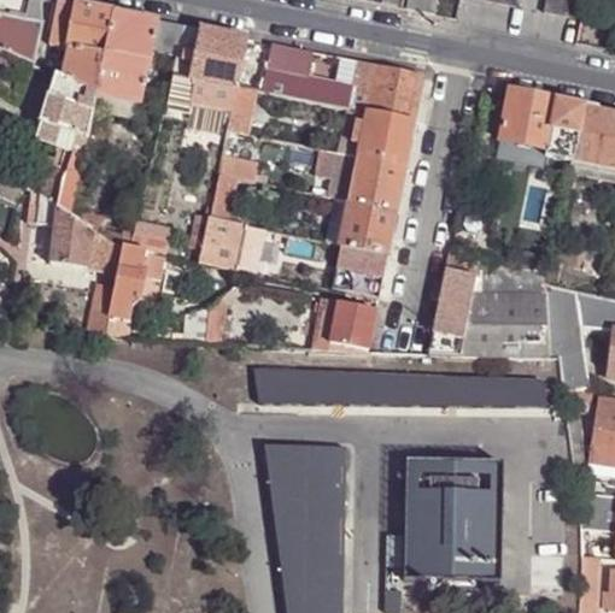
[(76,1),(66,0),(59,45),(68,47),(76,1)]
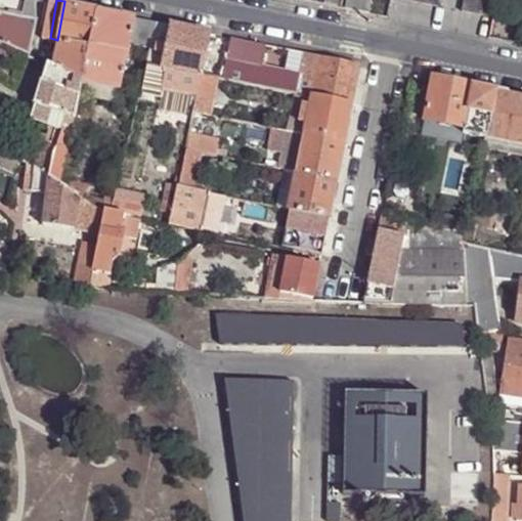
[(345,0),(344,7),(367,12),(371,0),(345,0)]
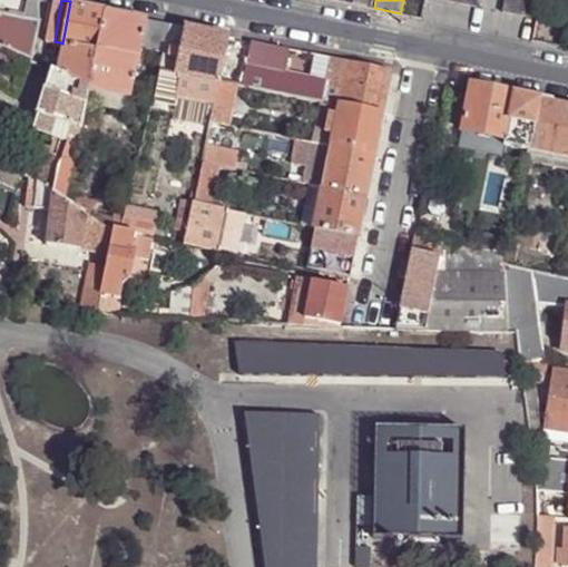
[(531,18),(535,0),(503,0),(501,11),(531,18)]
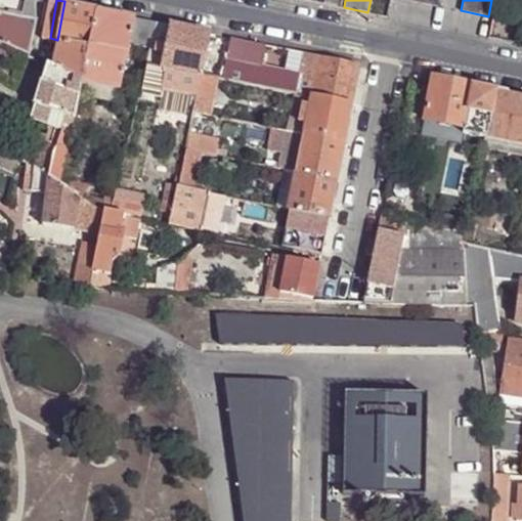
[(95,8),(64,1),(57,40),(53,64),(81,77),(95,8)]
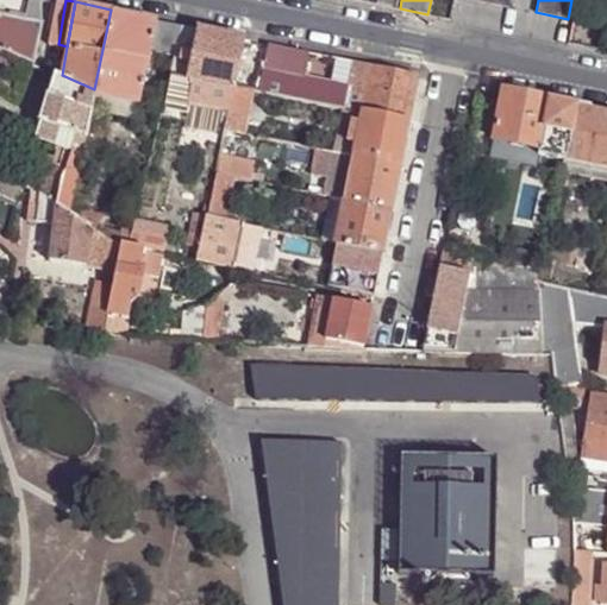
[(0,46),(33,62),(42,19),(0,8),(0,46)]
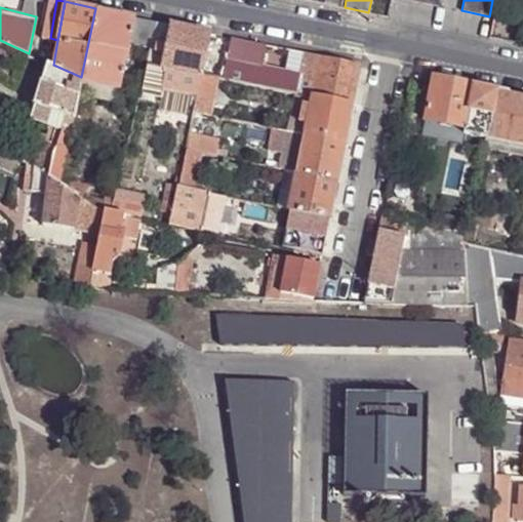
[(134,15),(95,8),(81,77),(81,78),(120,87),(129,42),(133,26),(134,15)]
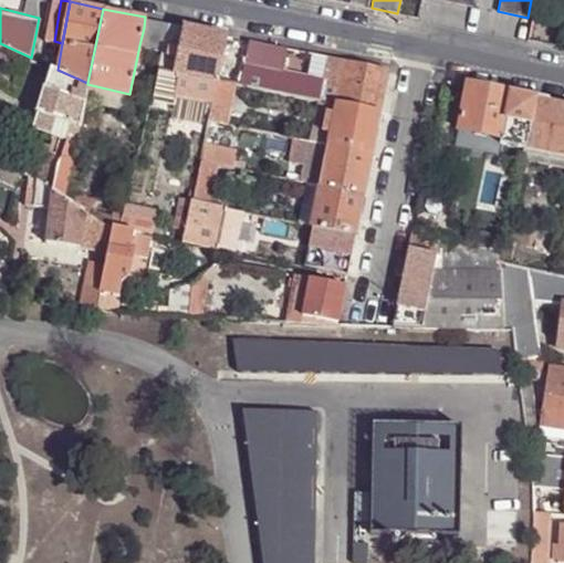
[(158,20),(145,17),(144,28),(156,31),(158,20)]
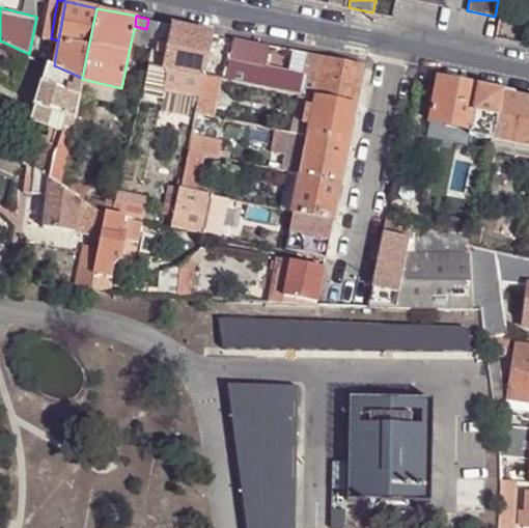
[(159,21),(148,19),(146,29),(135,26),(131,43),(151,47),(159,21)]
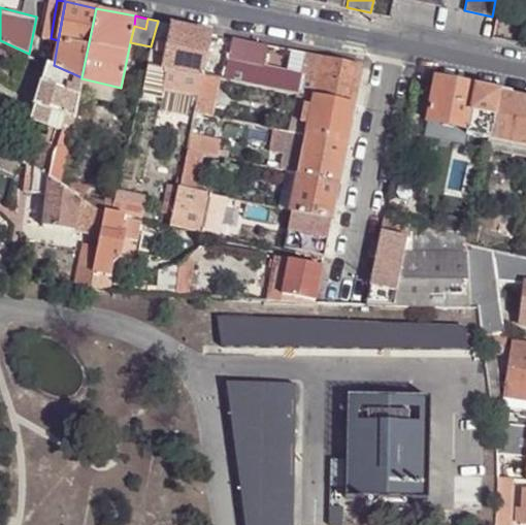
[(210,31),(158,21),(151,46),(148,62),(201,73),(202,71),(210,31)]
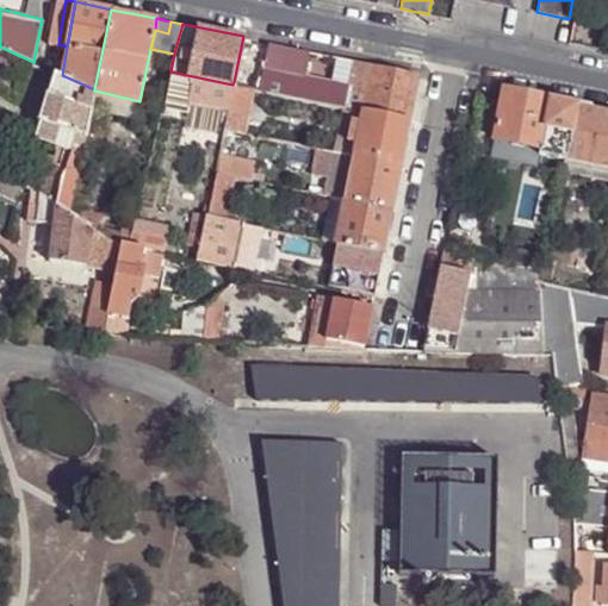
[(310,49),(267,41),(258,88),(323,101),(328,79),(318,76),(317,80),(304,77),(304,73),(310,49)]
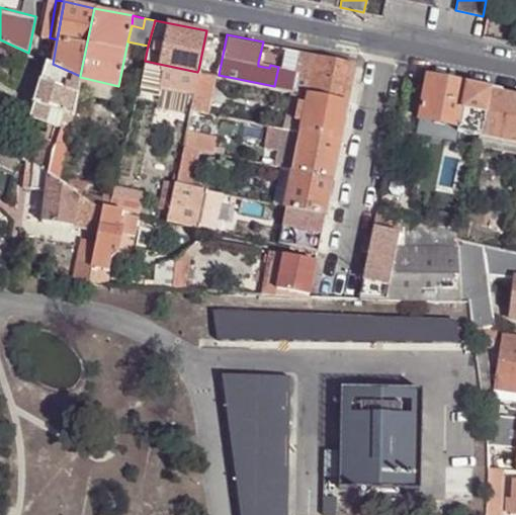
[(316,53),(301,50),(295,70),(278,67),(274,86),(288,89),(294,90),(308,93),(316,53)]
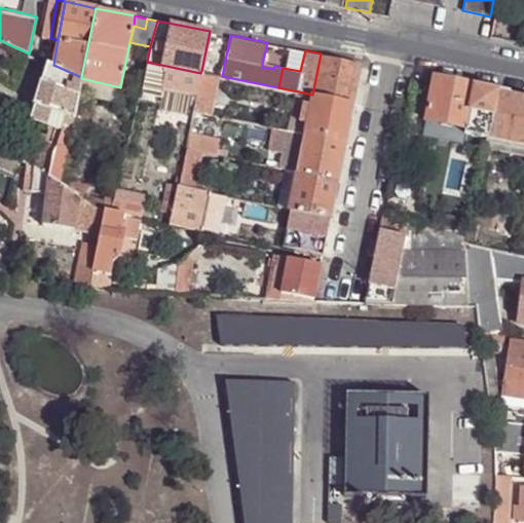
[(361,62),(321,53),(312,95),(352,103),(361,62)]
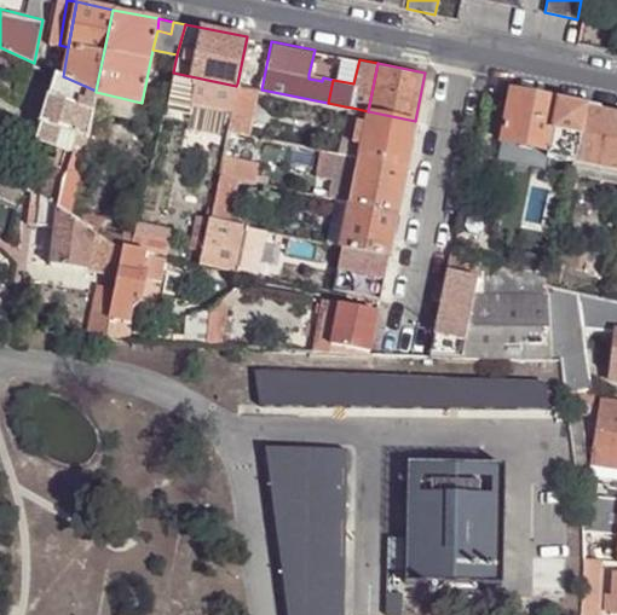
[(236,86),(173,73),(167,98),(188,103),(190,94),(234,103),(236,86)]
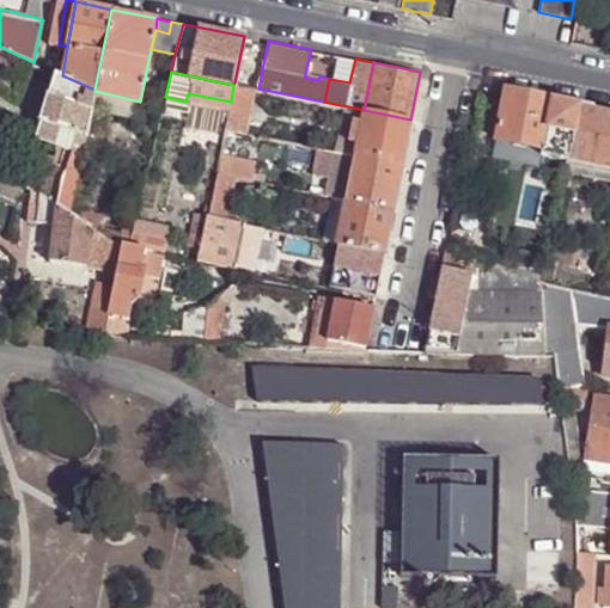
[(95,91),(95,90),(62,75),(55,73),(48,92),(46,92),(36,123),(46,126),(68,134),(65,145),(73,148),(81,151),(95,91)]
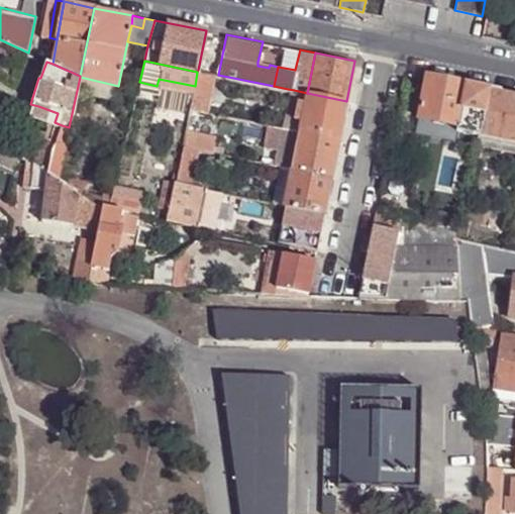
[(215,74),(198,70),(197,72),(195,86),(191,107),(208,110),(215,74)]
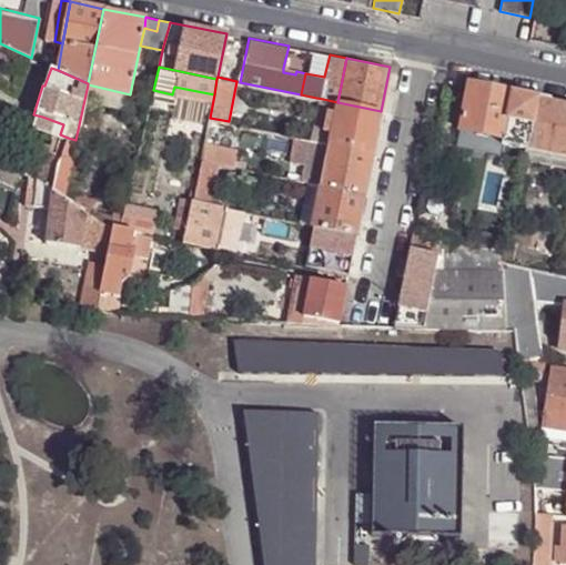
[(499,143),(522,148),(534,97),(466,83),(458,128),(460,129),(499,137),(498,143),(499,143)]
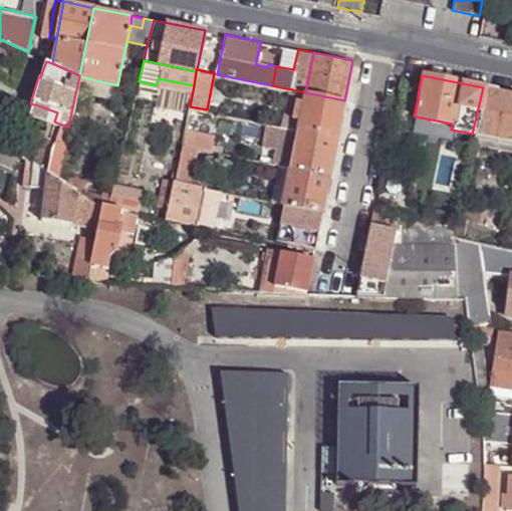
[(472,134),(471,143),(479,145),(482,134),(511,140),(511,93),(483,87),(472,134)]
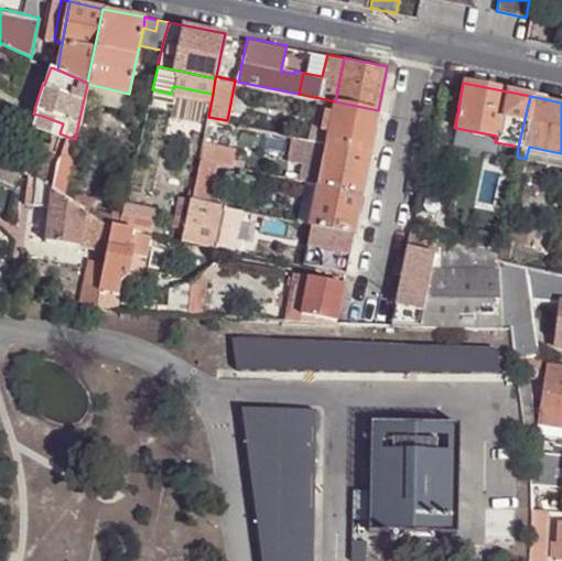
[(320,107),(321,98),(314,97),(306,138),(326,141),(333,110),(320,107)]
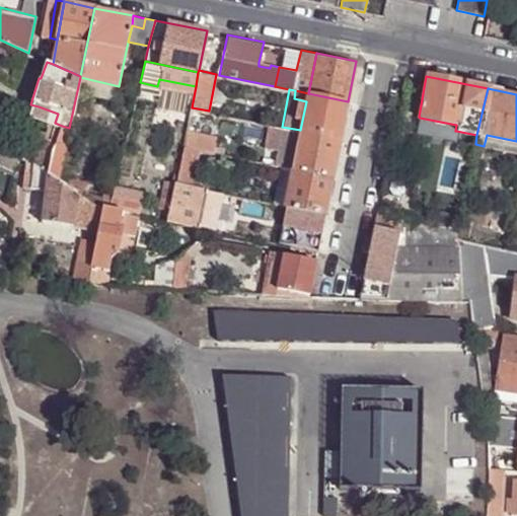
[(306,101),(308,93),(295,90),(294,98),(306,101)]
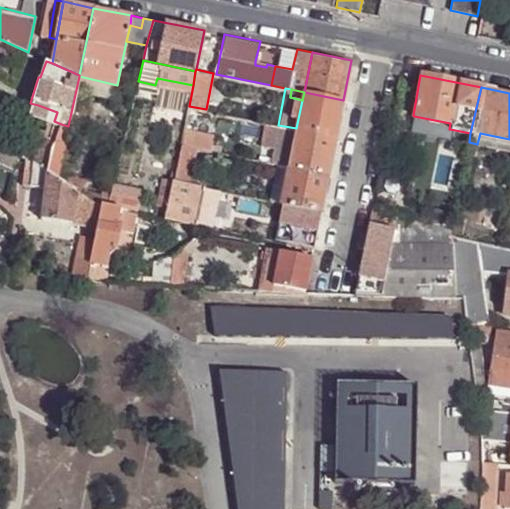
[(335,137),(343,100),(304,92),(302,100),(296,128),(335,137)]
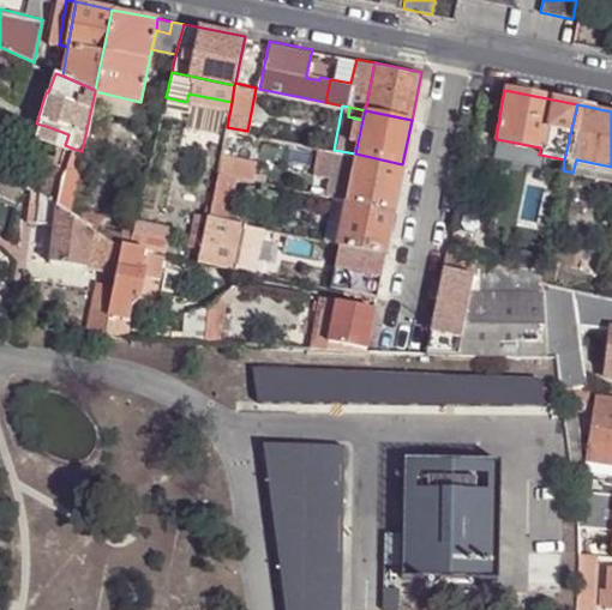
[(65,148),(65,145),(69,134),(46,126),(41,139),(65,148)]
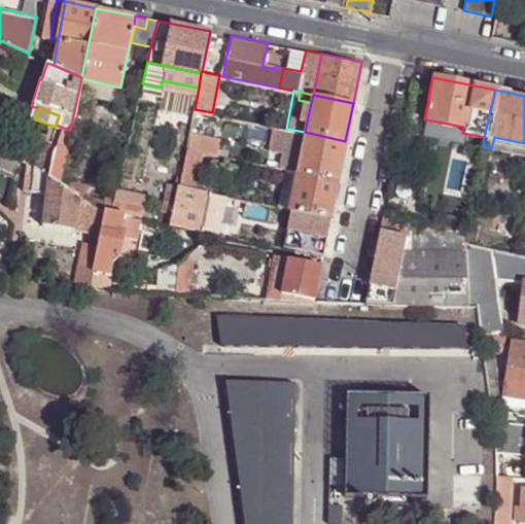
[(462,142),(463,133),(462,133),(463,127),(426,119),(423,134),(462,142)]
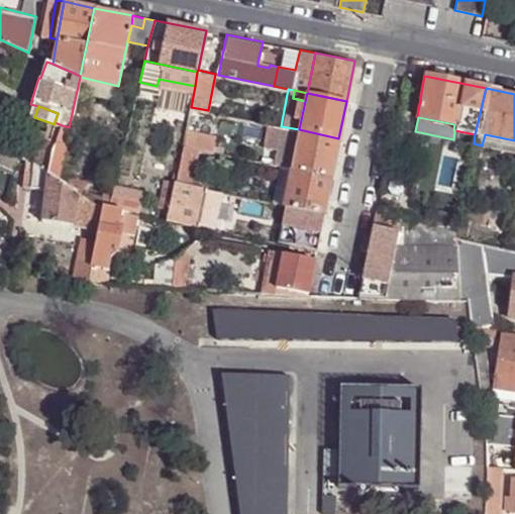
[(189,120),(188,120),(183,144),(195,147),(200,123),(189,120)]
